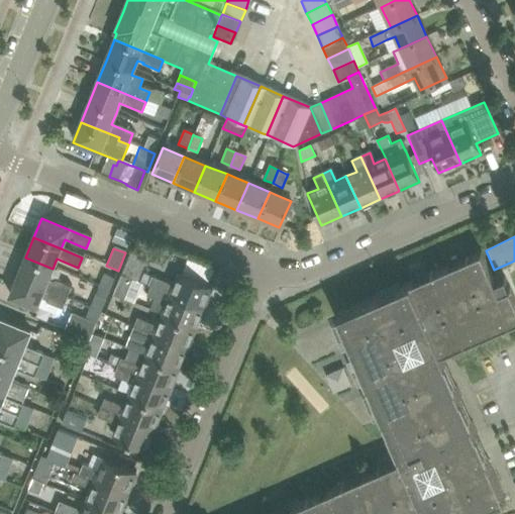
[(487,459),(444,364),(440,354),(444,353),(459,340),(462,346),(464,345),(514,322),(514,302),(504,278),(494,283),(481,252),(468,258),(466,258),(469,265),(447,267),(431,274),(431,273),(430,274),(432,280),(412,282),(336,316),(340,325),(334,328),(344,351),(350,349),(356,362),(350,365),(361,388),(367,386),(372,398),(366,400),(377,424),(383,421),(400,460),(397,461),(381,475),(379,469),(377,470),(378,470),(361,478),(345,491),(342,485),(325,494),(310,507),(307,500),(305,501),(306,502),(290,509),(284,513),(471,513),(504,500),(501,493),(487,459)]
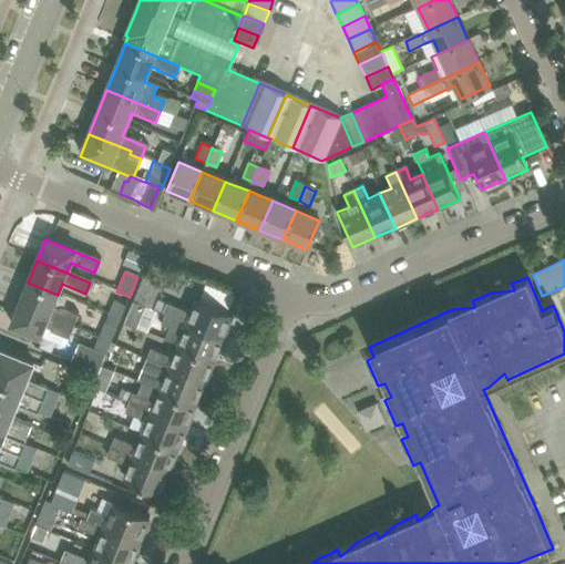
[(142,279),(132,303),(144,308),(150,310),(158,286),(142,279)]
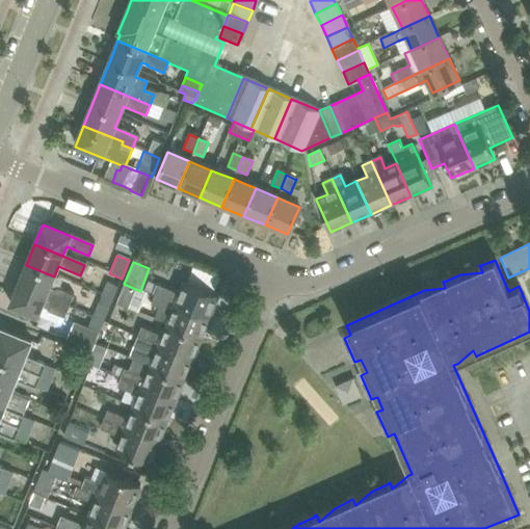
[(50,288),(54,276),(26,265),(18,285),(68,306),(72,296),(50,288)]
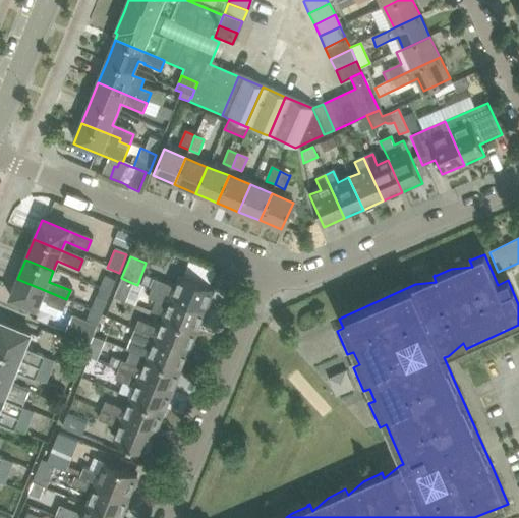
[(104,277),(100,289),(110,293),(115,281),(104,277)]
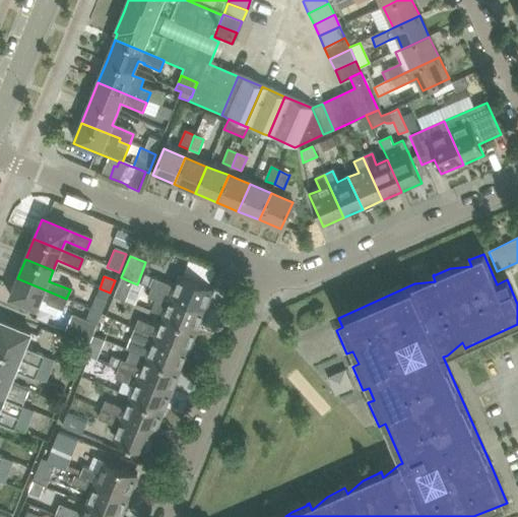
[(180,276),(175,288),(152,279),(148,288),(150,289),(203,311),(211,289),(180,276)]
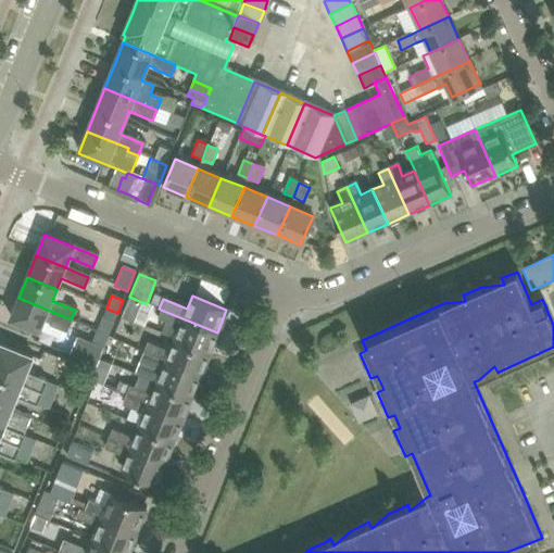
[(133,322),(141,302),(129,297),(121,317),(133,322)]
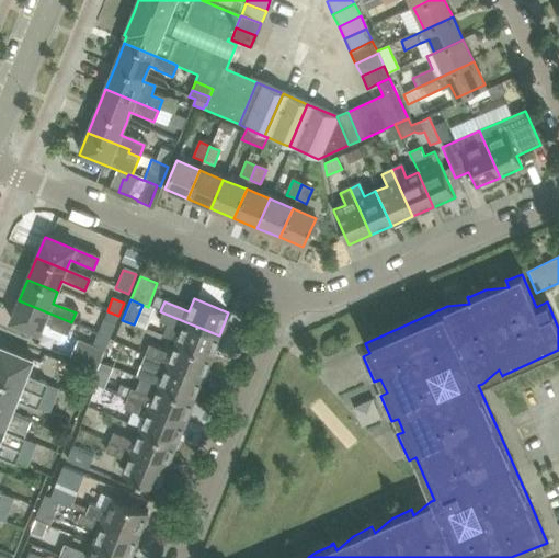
[(71,322),(19,300),(10,322),(40,333),(43,326),(67,336),(71,322)]
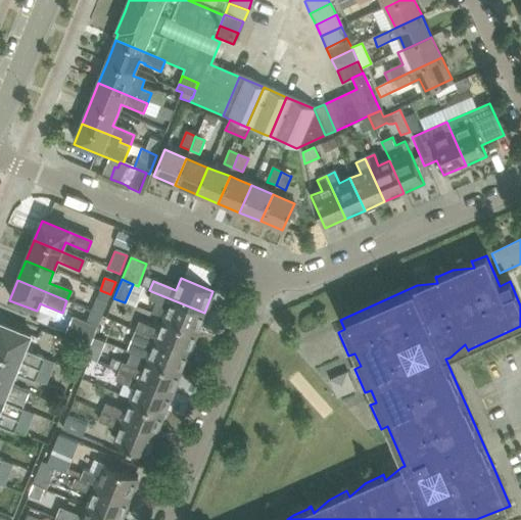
[(196,333),(204,313),(151,291),(147,300),(155,303),(151,314),(152,314),(152,315),(164,320),(196,333)]
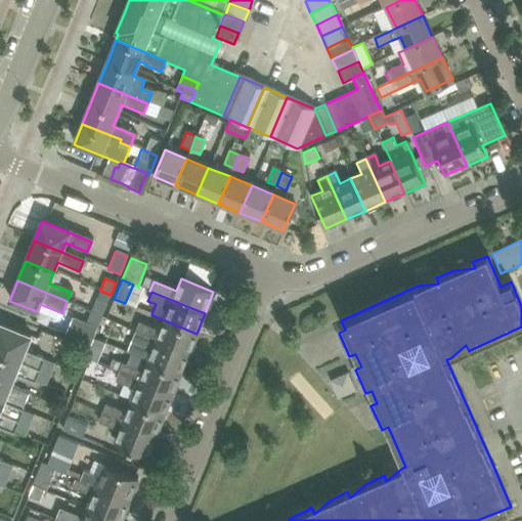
[(107,303),(96,299),(92,311),(102,315),(107,303)]
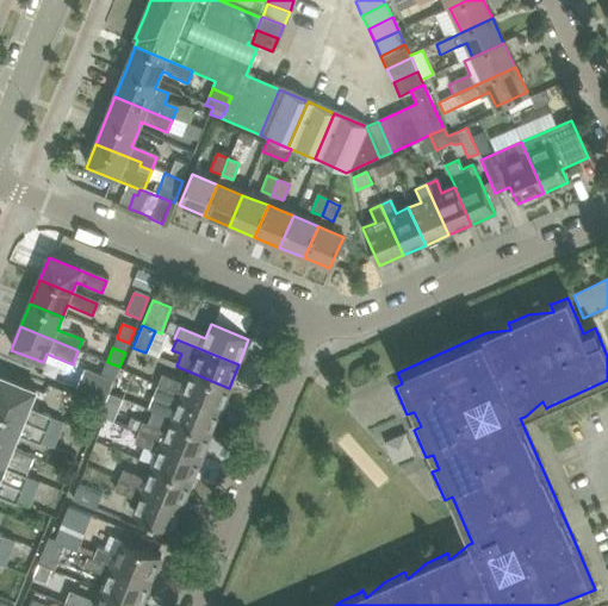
[(113,381),(119,367),(107,362),(101,376),(113,381)]
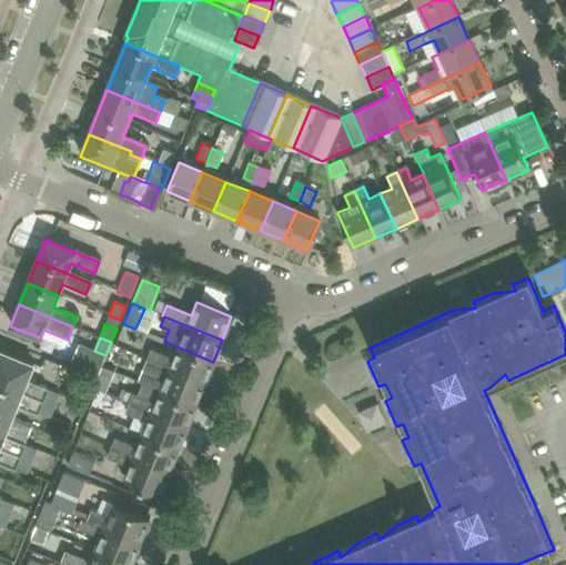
[(213,362),(179,347),(173,360),(151,351),(147,361),(204,384),(213,362)]
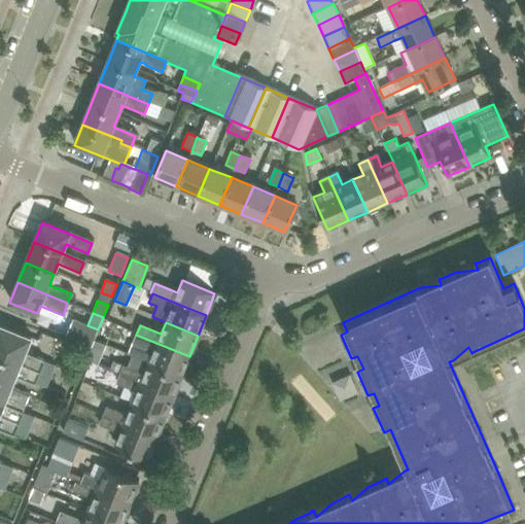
[(0,357),(50,378),(55,368),(25,355),(31,340),(0,326),(0,357)]
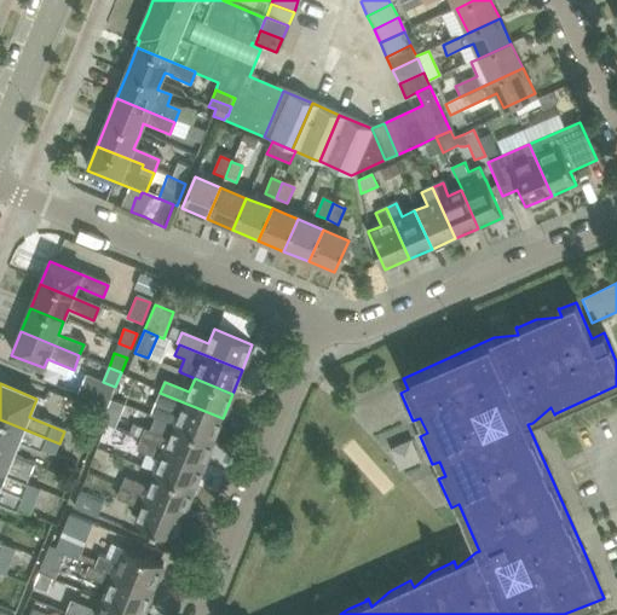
[(213,442),(223,418),(160,393),(155,404),(166,407),(160,421),(213,442)]
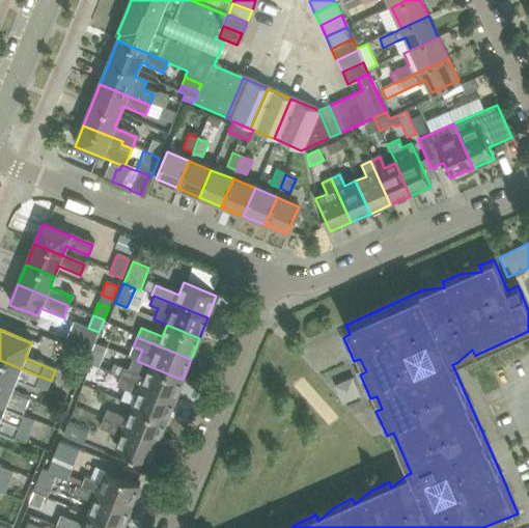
[(16,380),(23,383),(47,392),(51,381),(0,360),(0,389),(10,393),(16,380)]
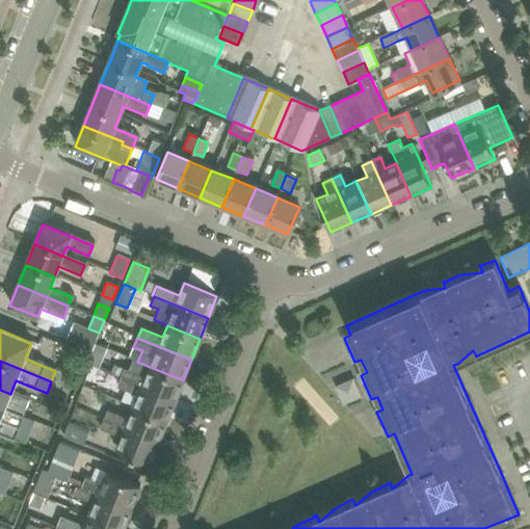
[(174,401),(183,380),(137,362),(133,373),(124,370),(120,379),(174,401)]
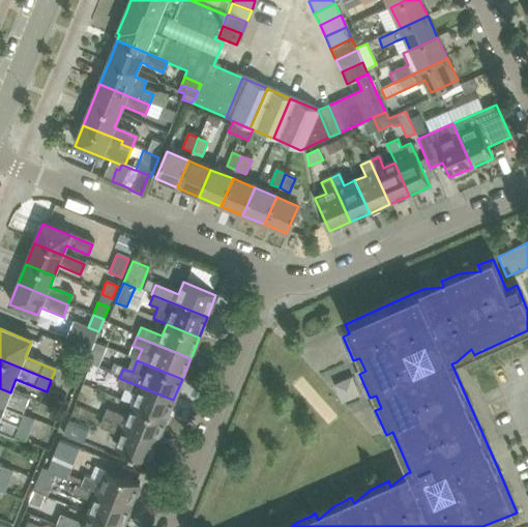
[(165,420),(173,400),(119,378),(116,387),(124,390),(137,396),(133,407),(165,420)]
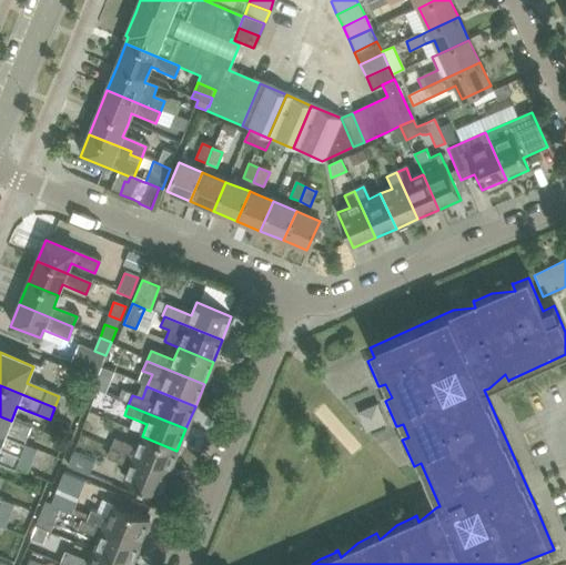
[(37,452),(12,442),(3,439),(11,421),(0,416),(0,451),(31,464),(37,452)]
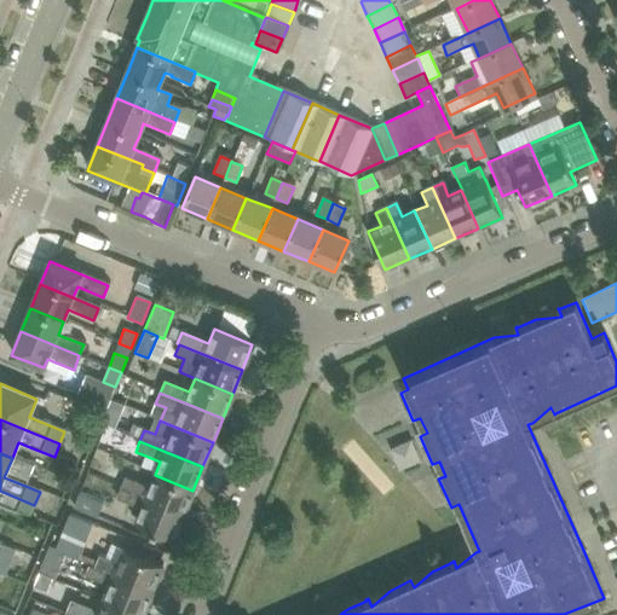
[(183,515),(192,491),(155,475),(150,486),(134,480),(126,476),(120,489),(134,494),(134,495),(183,515)]
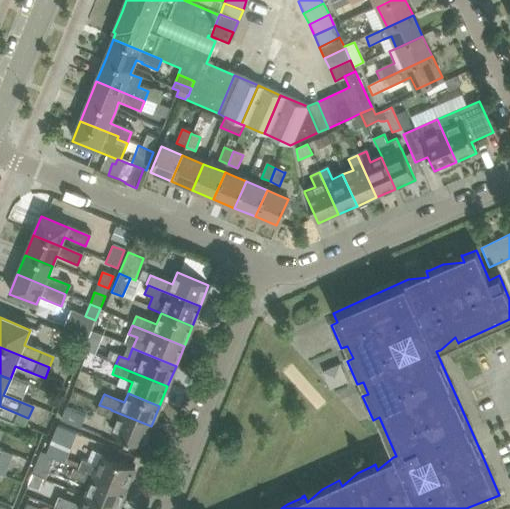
[(143,447),(151,426),(111,410),(111,409),(99,405),(96,414),(116,422),(111,434),(143,447)]
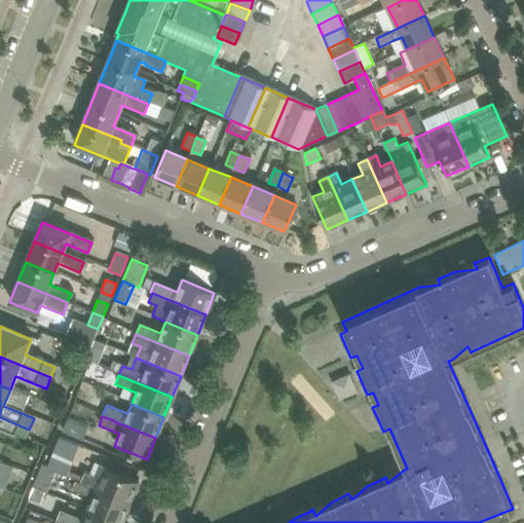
[(0,428),(2,431),(25,439),(29,430),(0,417),(0,428)]
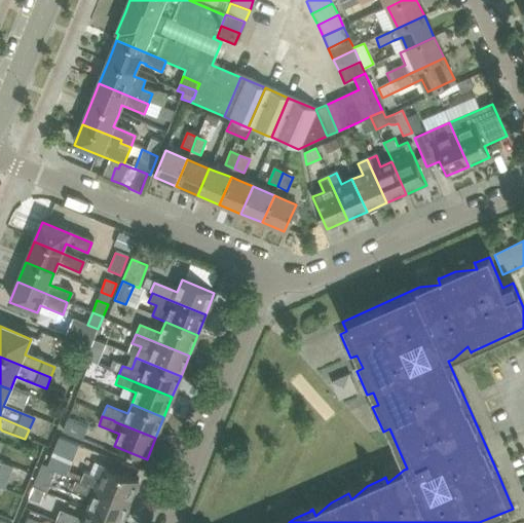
[(62,433),(82,441),(87,428),(67,420),(62,433)]
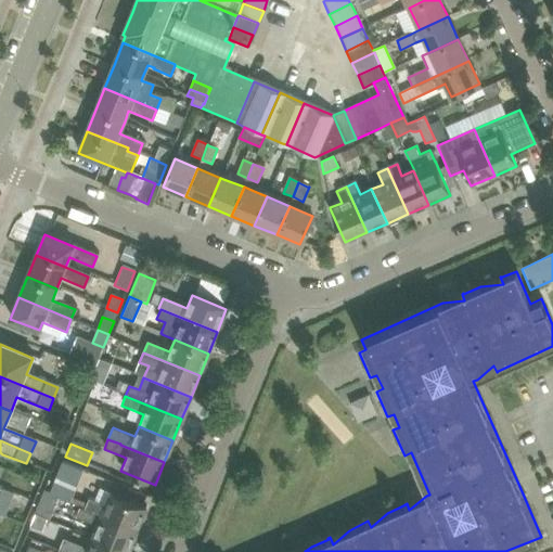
[(49,492),(49,493),(59,498),(69,502),(82,471),(62,462),(49,492)]
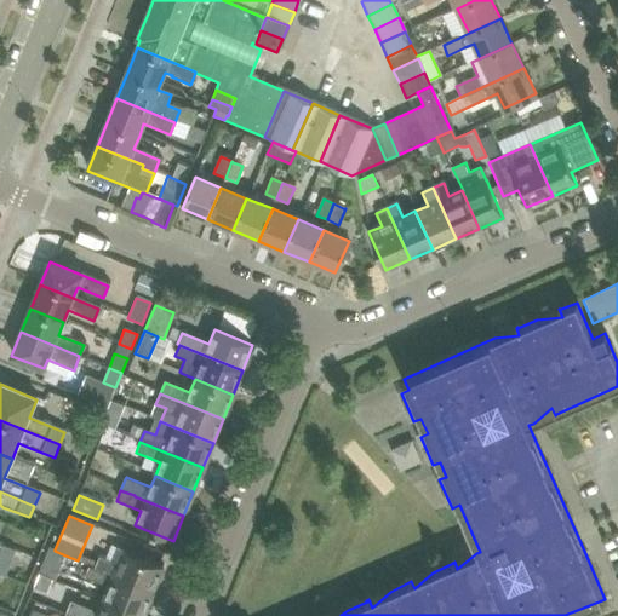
[(16,553),(0,546),(0,562),(10,566),(16,553)]
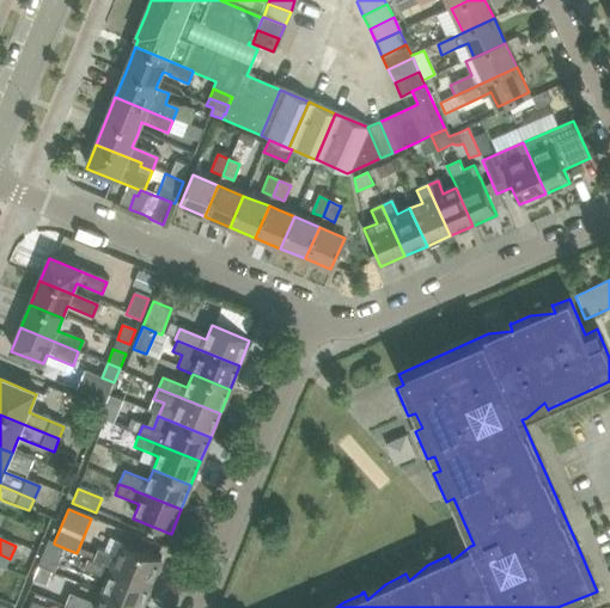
[(55,573),(65,548),(54,544),(48,541),(37,566),(55,573)]
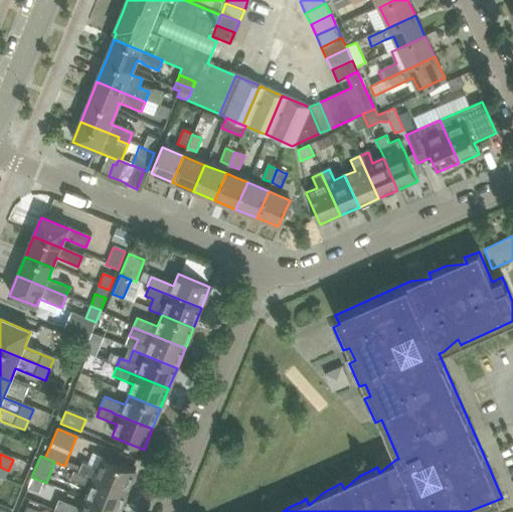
[(78,472),(78,473),(126,492),(135,472),(103,459),(99,471),(87,466),(82,465),(78,472)]
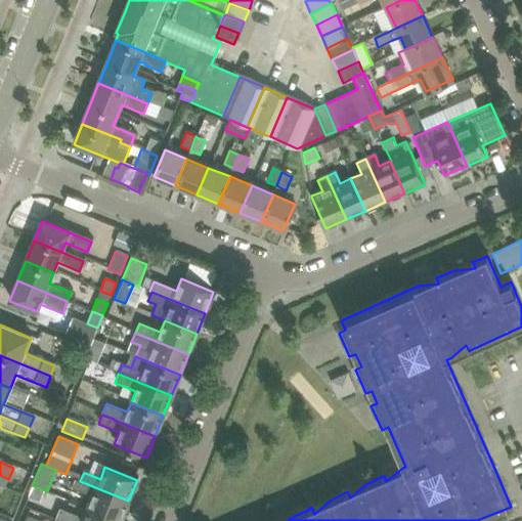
[(0,487),(4,489),(8,479),(0,475),(0,487)]
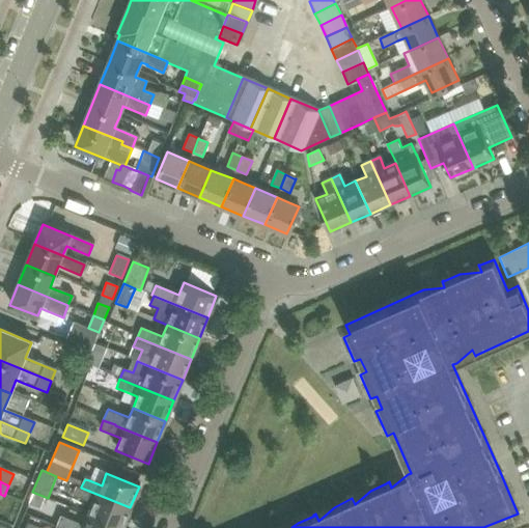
[(121,527),(130,507),(81,488),(81,489),(76,487),(73,496),(93,504),(89,516),(118,527),(121,527)]
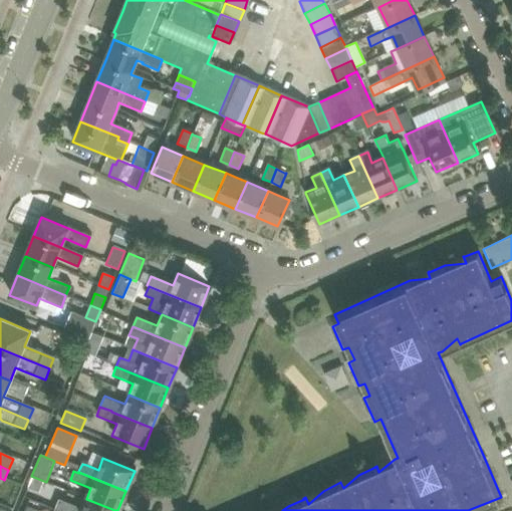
[(81,510),(58,500),(55,509),(58,510),(114,510),(86,499),(81,510)]
